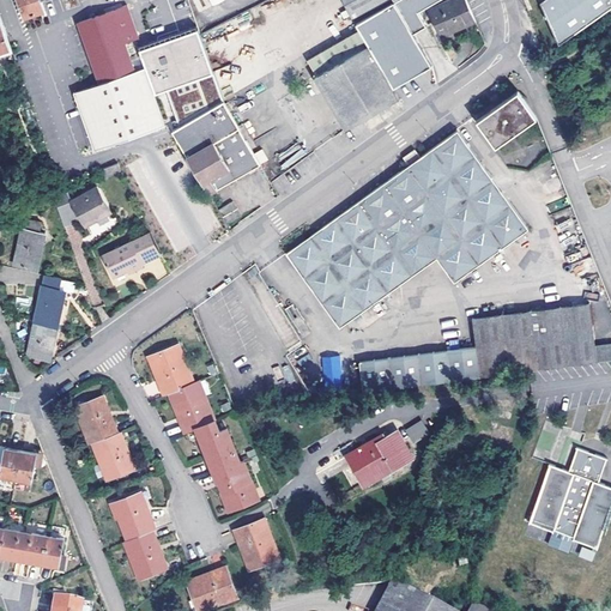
[(13,0),(20,19),(42,11),(38,0),(13,0)]
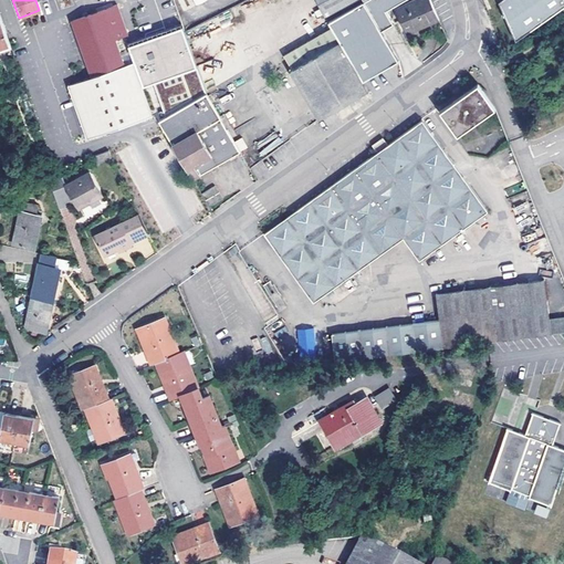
[(313,0),(323,19),(358,1),(357,0),(313,0)]
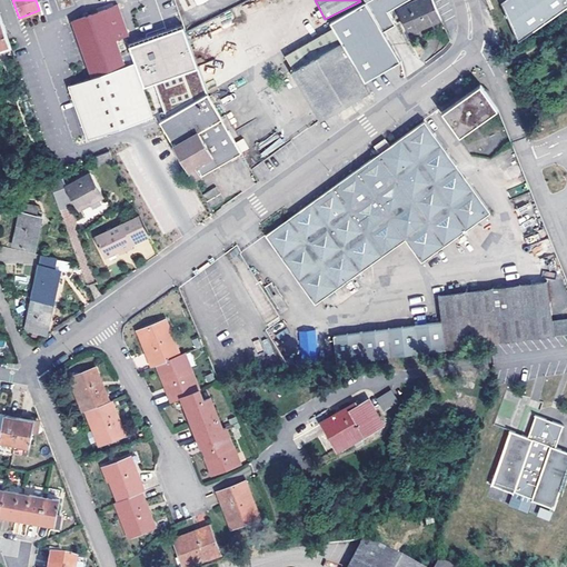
[(370,0),(365,3),(328,25),(331,30),(364,83),(399,62),(381,33),(393,26),(385,13),(407,0),(370,0)]
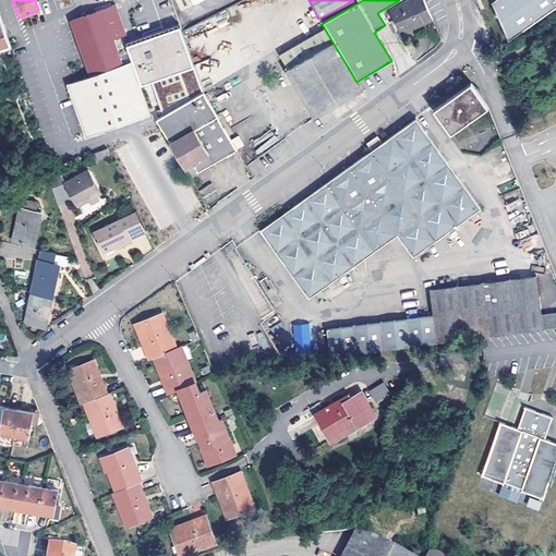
[(412,0),(388,11),(391,19),(394,24),(397,31),(399,35),(431,22),(421,0),(412,0)]
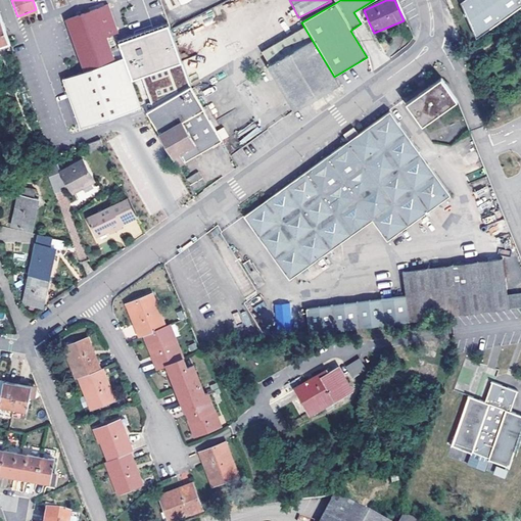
[(520,0),(464,0),(460,3),(476,39),(520,6),(520,0)]
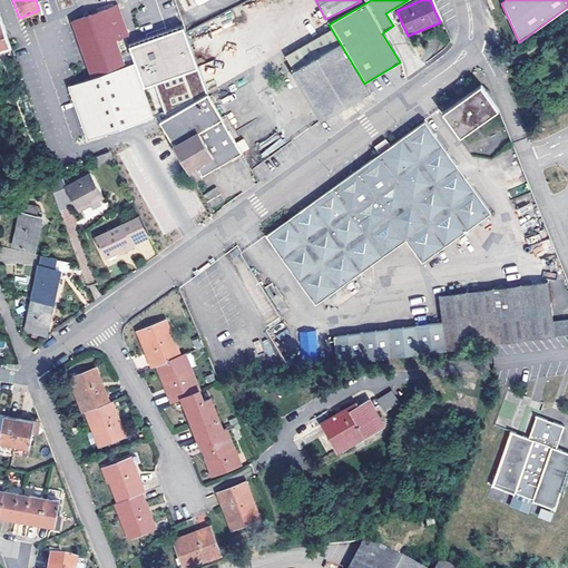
[(85,66),(90,79),(121,69),(113,42),(125,38),(115,8),(104,12),(69,23),(85,66)]
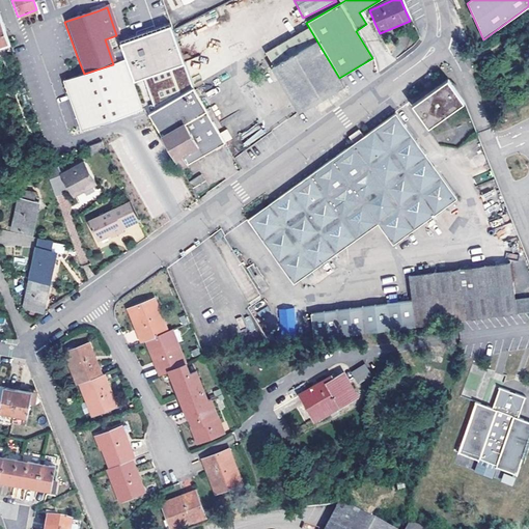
[(373,30),(378,29),(374,23),(372,18),(368,19),(373,30)]
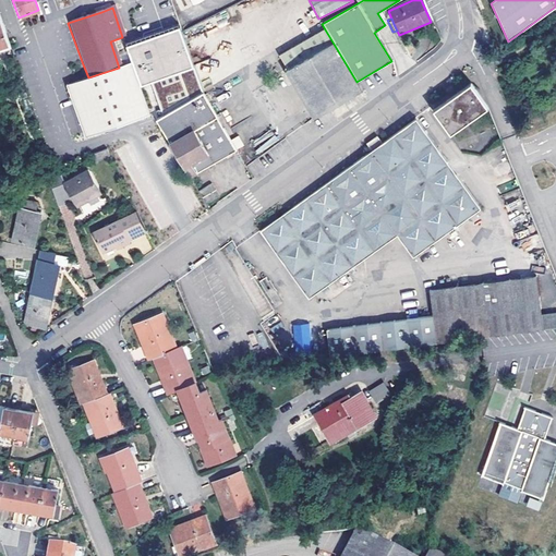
[(141,41),(125,47),(140,86),(192,67),(179,32),(178,27),(159,34),(141,41)]
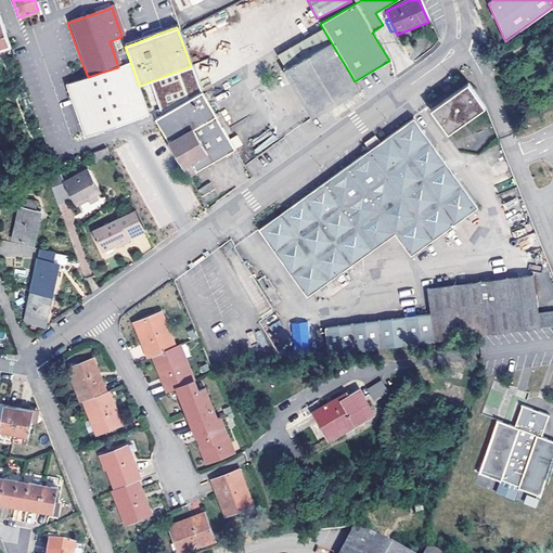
[(311,119),(359,90),(355,81),(323,29),(275,56),(284,71),(283,72),(311,119)]
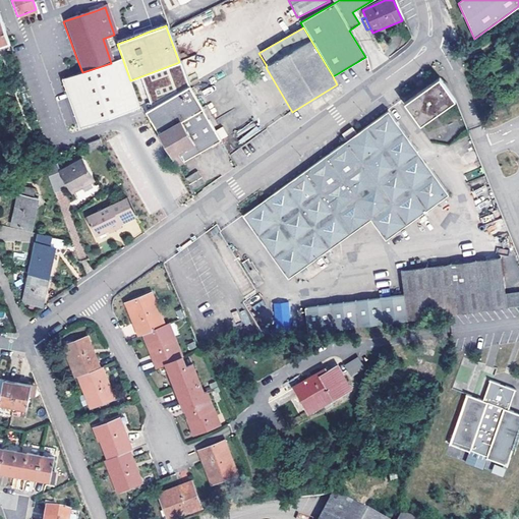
[(111,63),(82,72),(60,79),(77,128),(95,122),(122,113),(136,108),(120,60),(111,63)]
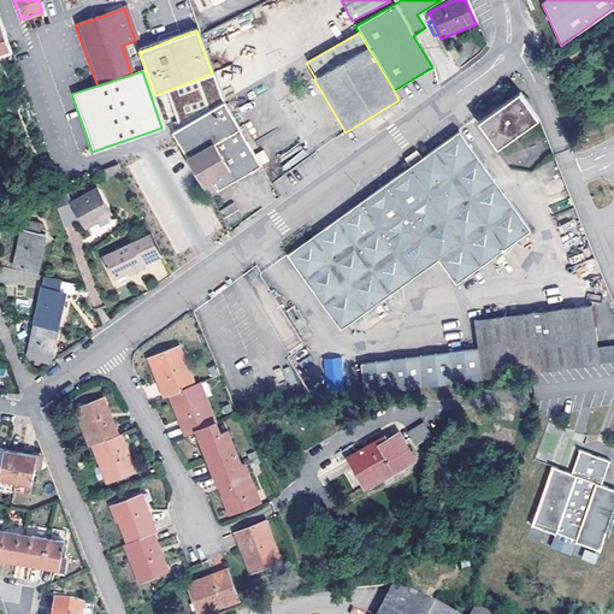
[(519,98),(474,125),(494,154),(538,127),(519,98)]
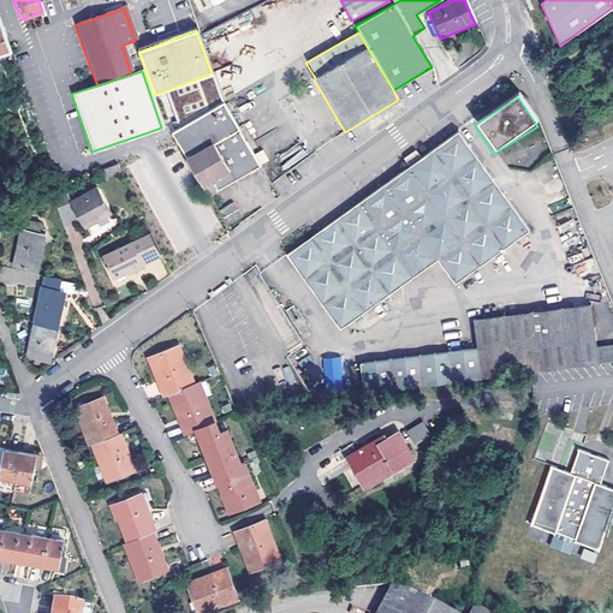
[(171,132),(207,195),(257,165),(251,155),(222,103),(171,132)]
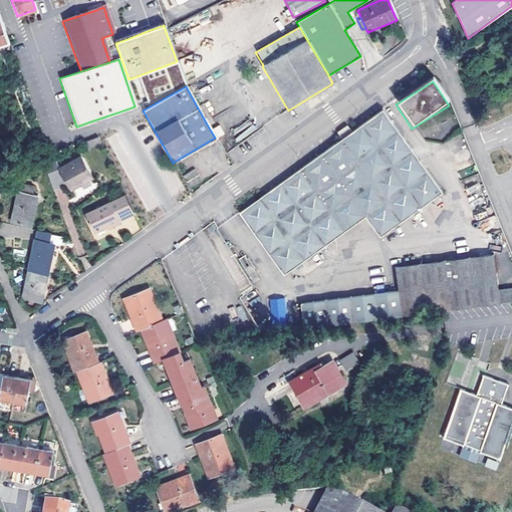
[(378,237),(440,193),(380,110),(350,133),(346,126),(341,130),(336,133),(340,140),(323,152),(238,213),(283,275),(363,217),(378,237)]
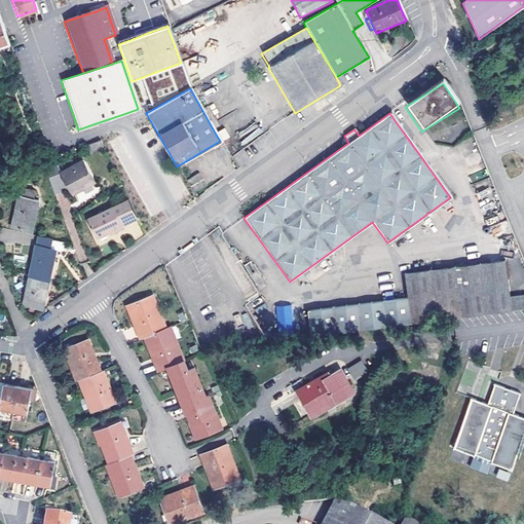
[(105,125),(90,131),(95,142),(109,137),(105,125)]
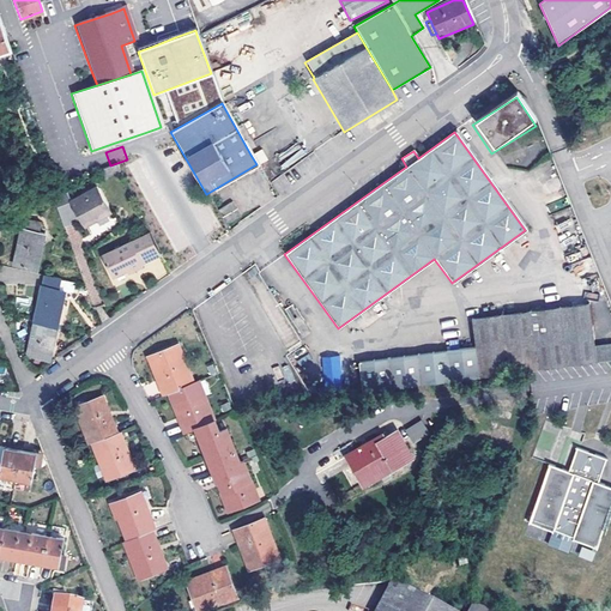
[(250,155),(256,164),(264,159),(259,150),(250,155)]
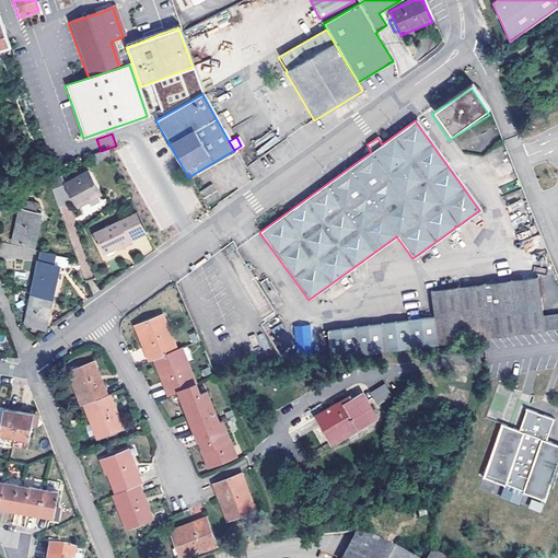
[(85,172),(62,186),(58,177),(46,185),(54,209),(70,199),(74,207),(83,200),(85,204),(100,196),(85,172)]
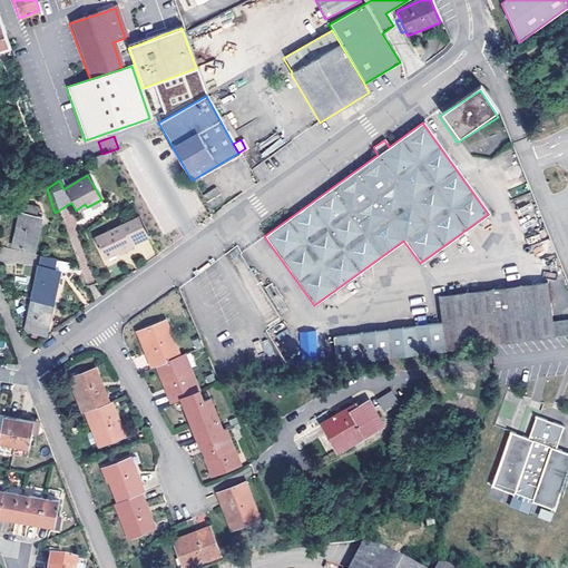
[(221,201),(213,187),(201,195),(208,208),(221,201)]
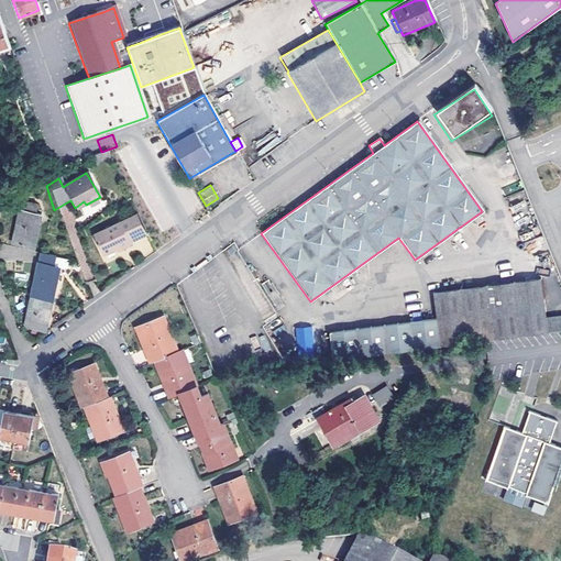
[(84,201),(75,208),(77,211),(86,205),(84,201)]
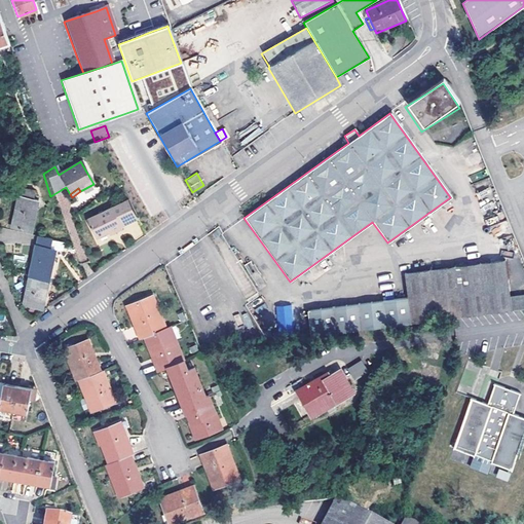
[(28,219),(33,193),(19,189),(10,229),(32,233),(35,220),(28,219)]
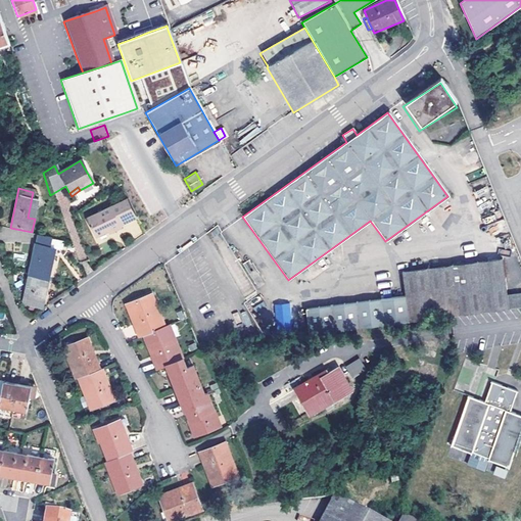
[(121,231),(136,223),(127,203),(87,223),(96,242),(108,237),(109,239),(122,234),(121,231)]
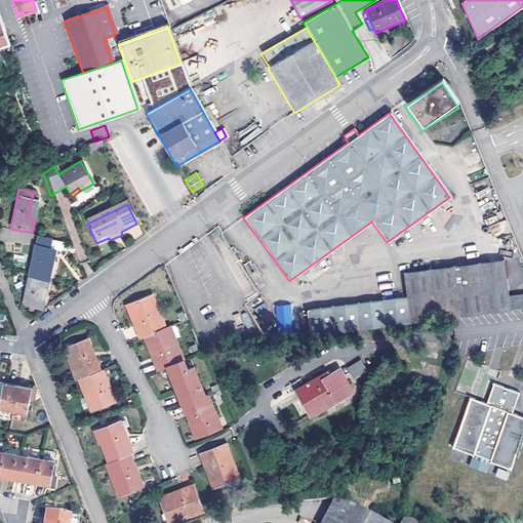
[(50,250),(51,242),(36,239),(27,281),(46,285),(53,251),(50,250)]
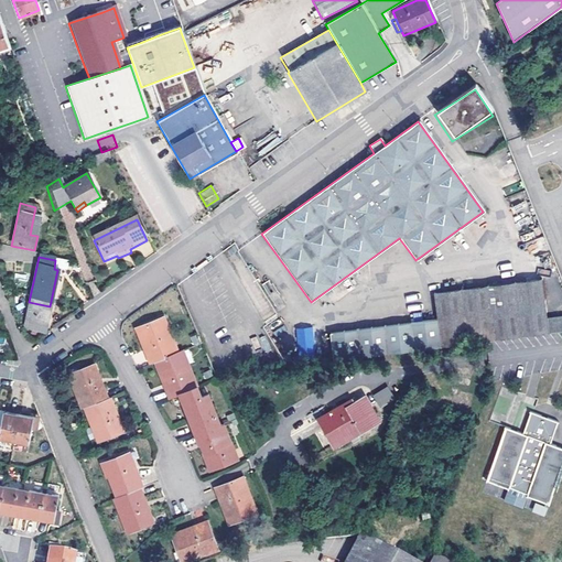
[(65,263),(55,260),(54,269),(57,270),(63,271),(65,263)]
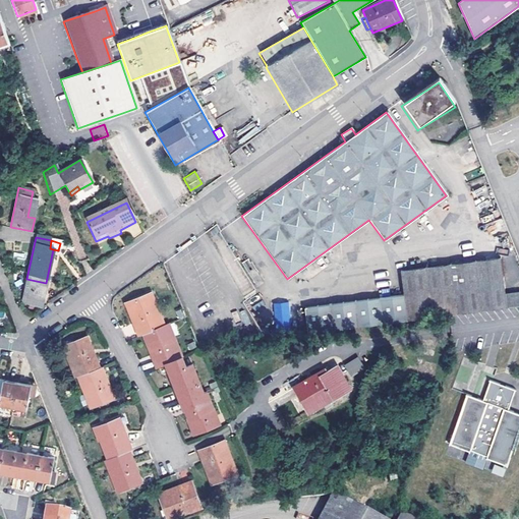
[(398,272),(401,296),(404,322),(504,308),(503,295),(498,258),(398,272)]
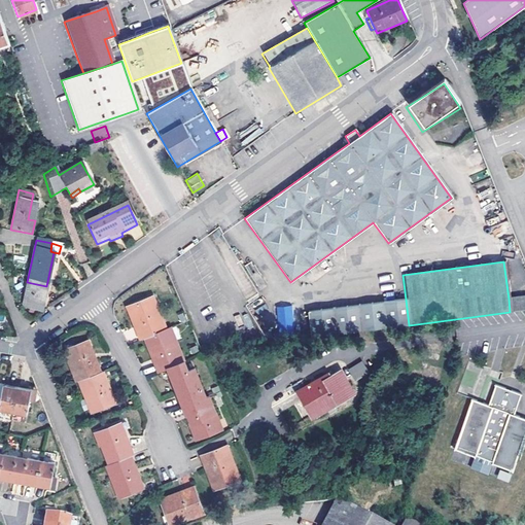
[(41,311),(46,286),(27,282),(22,307),(41,311)]
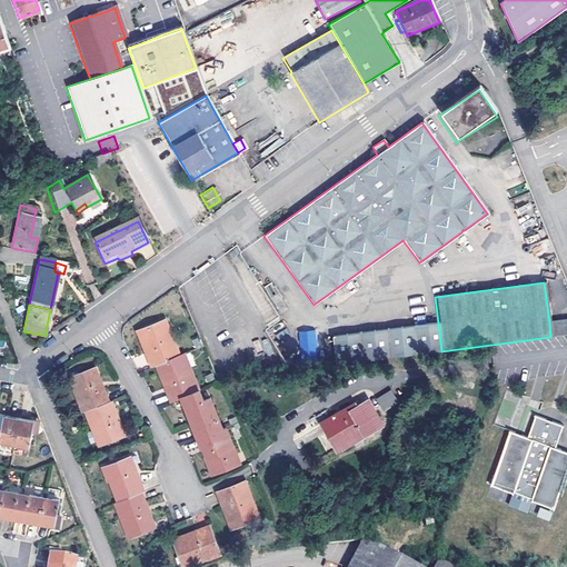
[(566,319),(549,322),(550,337),(566,335),(566,319)]
